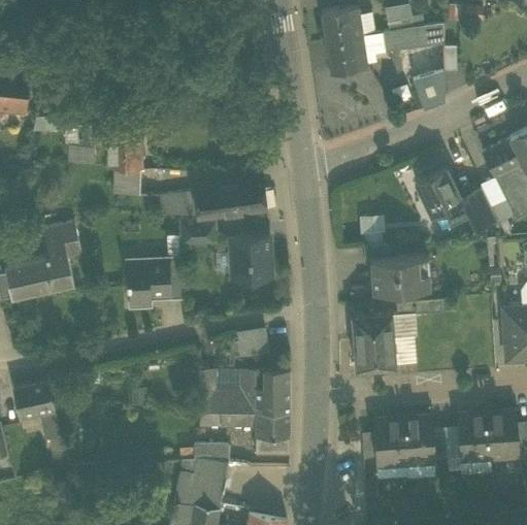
[(485,7),(467,4),(465,20),(483,23),(485,7)]
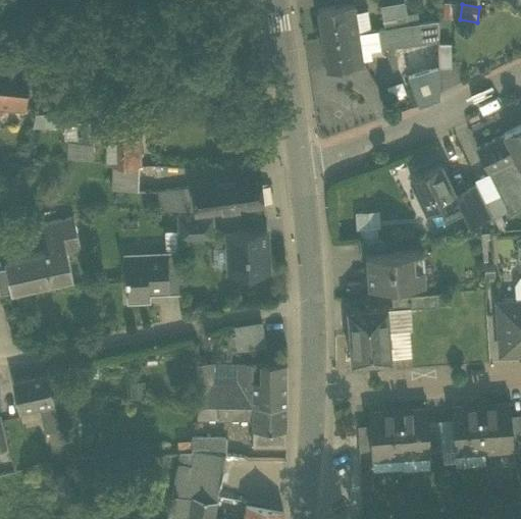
[(460,5),(444,5),(444,21),(460,21),(460,19),(460,5)]
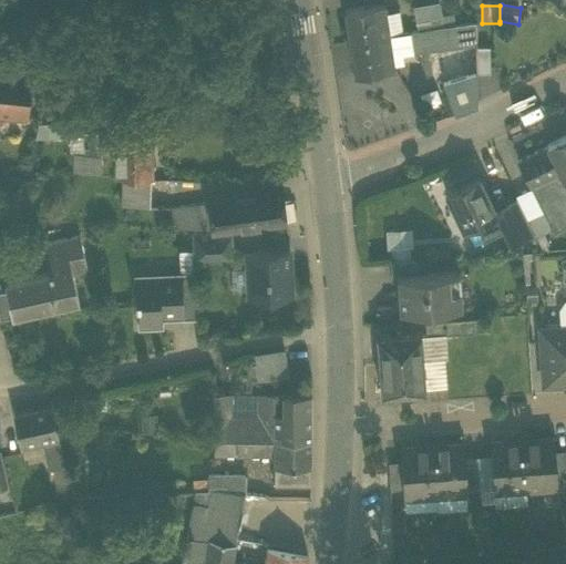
[(415,11),(419,33),(438,31),(443,30),(440,7),(415,11)]
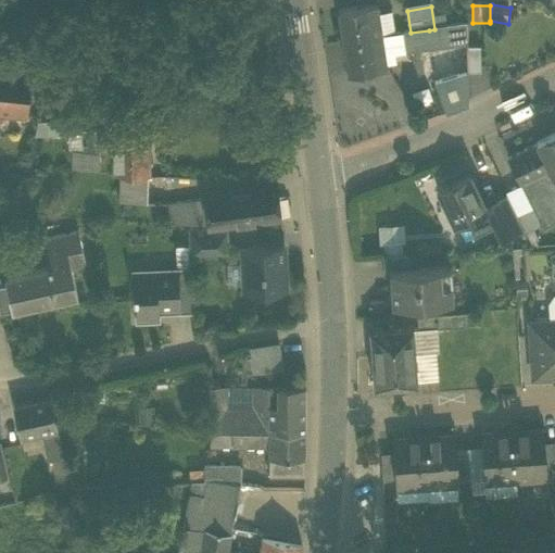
[(338,14),(342,44),(382,37),(379,15),(378,8),(338,14)]
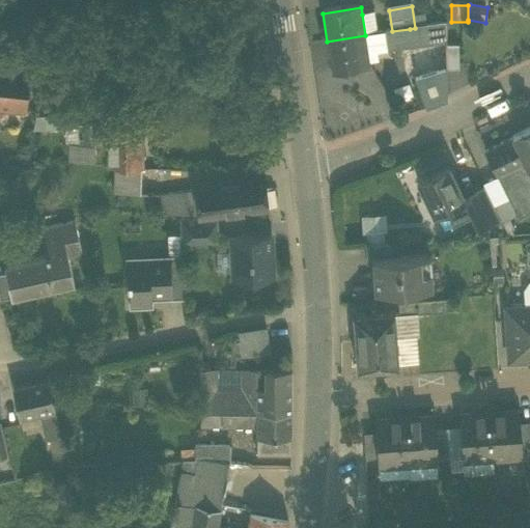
[(375,12),(362,15),(365,35),(379,33),(375,12)]
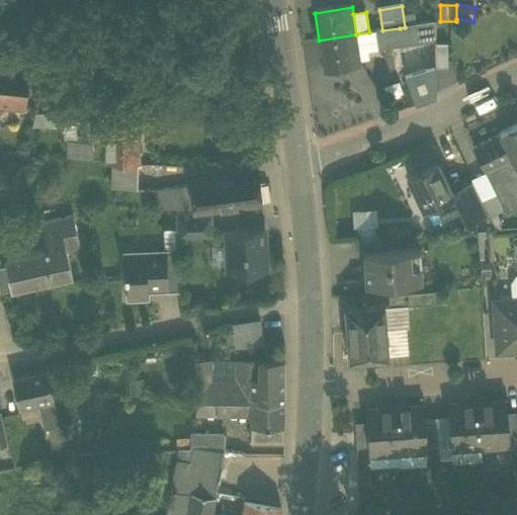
[(402,47),(403,48),(436,43),(433,23),(405,27),(400,28),(402,47)]
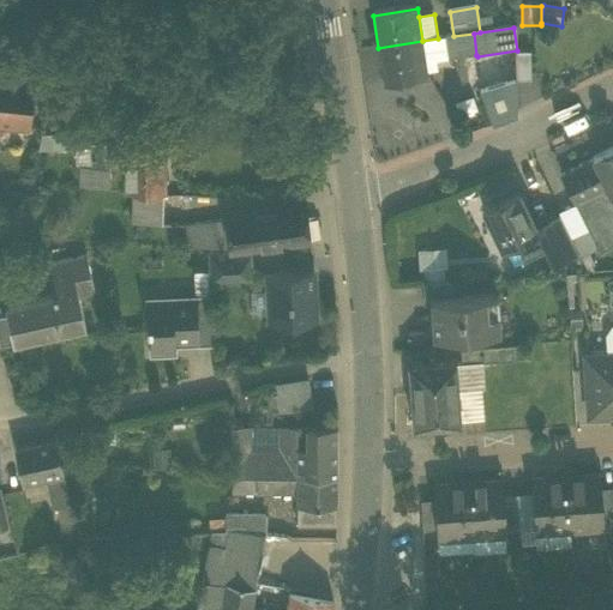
[(476,55),(474,34),(454,36),(438,38),(422,41),(426,62),(476,55)]
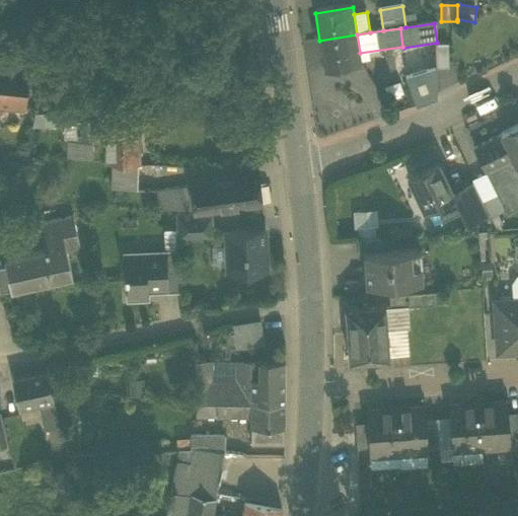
[(360,53),(357,34),(319,41),(323,67),(361,61),(360,53)]
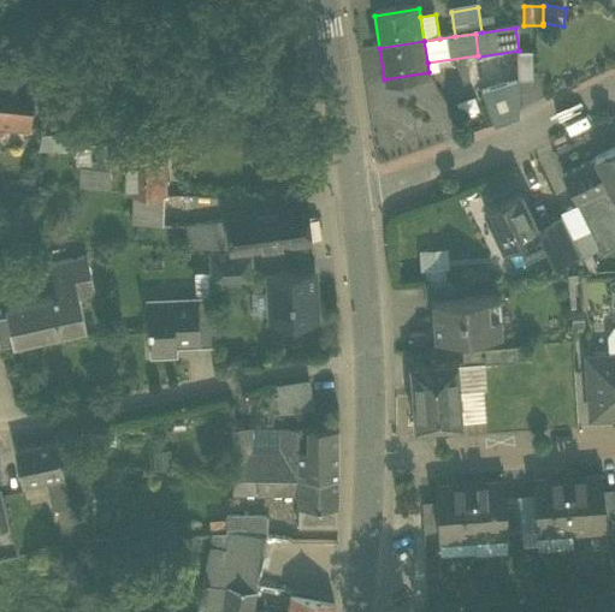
[(520,83),(534,83),(533,54),(519,54),(520,83)]
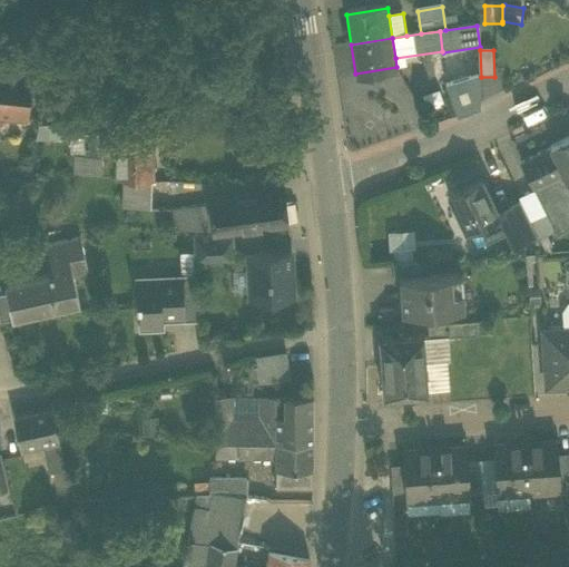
[(32,74),(1,70),(0,79),(0,117),(27,120),(32,74)]
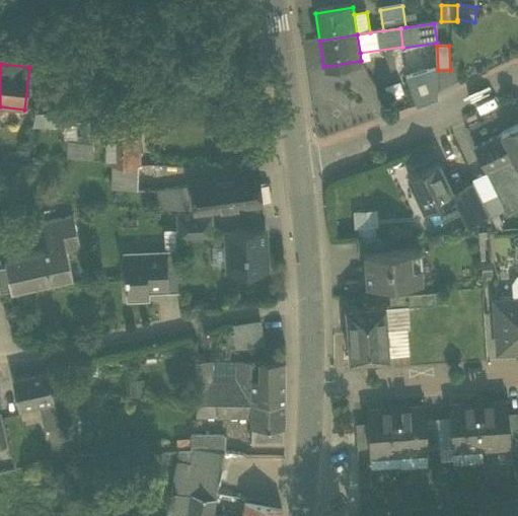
[(407,80),(418,109),(437,98),(437,72),(407,80)]
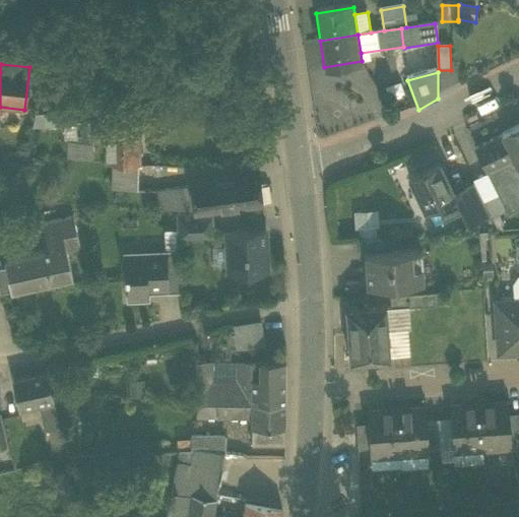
[(37,115),(34,128),(69,127),(69,114),(37,115)]
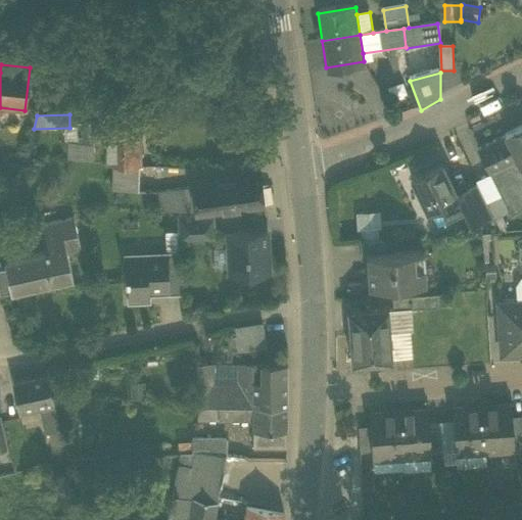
[(113,167),(140,168),(139,124),(93,125),(93,142),(106,143),(107,150),(107,166),(113,167)]
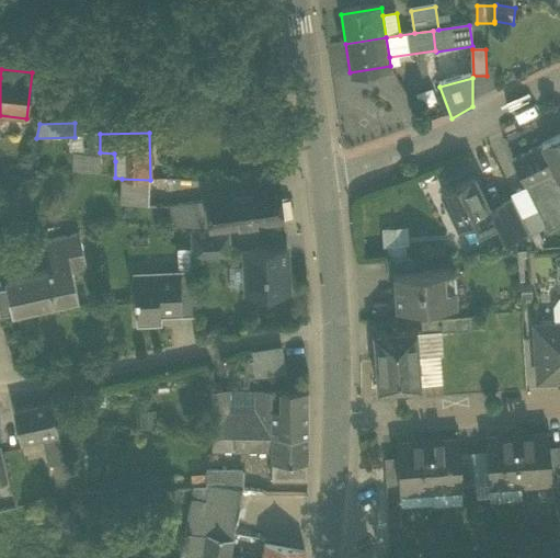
[(101,161),(115,161),(114,154),(100,152),(100,134),(84,134),(84,138),(84,152),(84,155),(84,160),(101,161)]
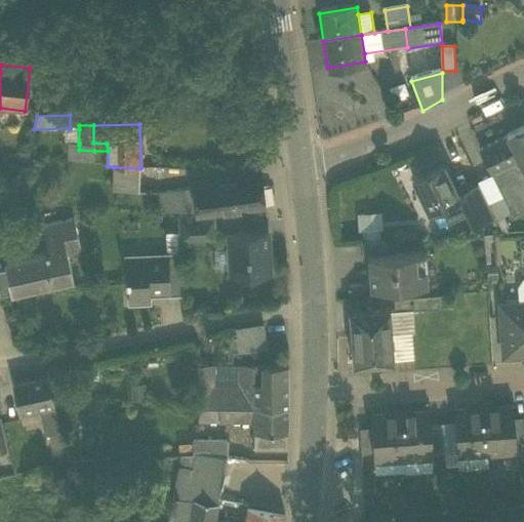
[(79,143),(79,129),(65,129),(65,144),(79,143)]
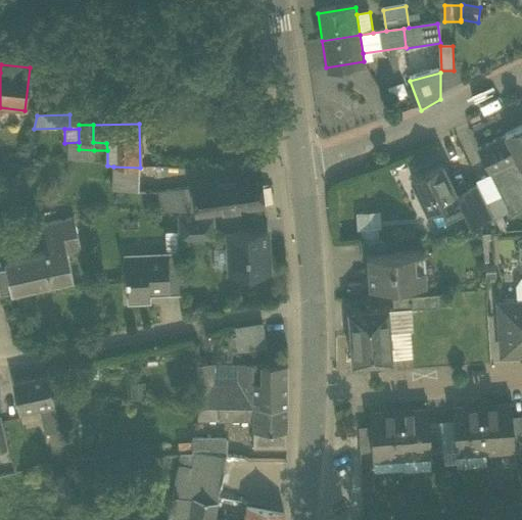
[(521,130),(506,138),(521,169),(521,130)]
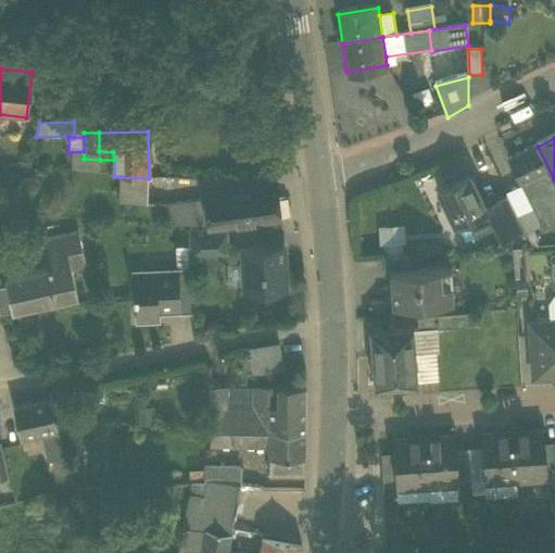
[(526,198),(543,231),(554,226),(554,179),(538,147),(508,161),(520,187),(526,198)]
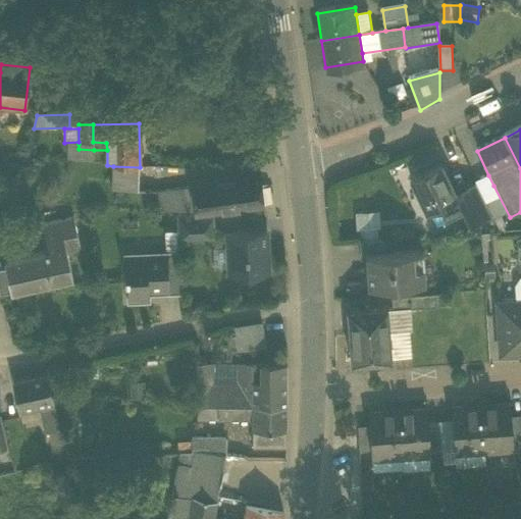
[(94,162),(94,150),(79,149),(79,144),(68,145),(68,161),(94,162)]
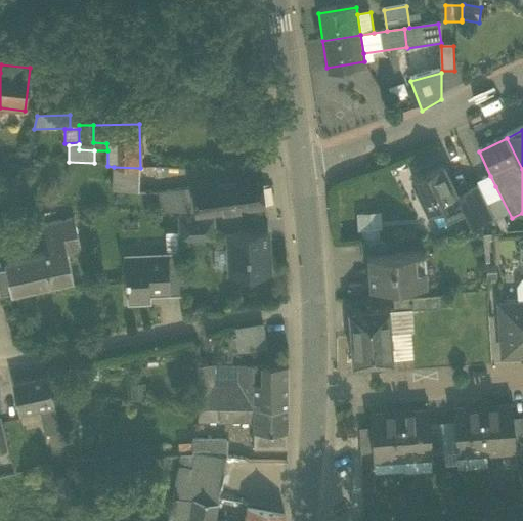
[(443,166),(412,181),(429,215),(440,209),(448,224),(466,216),(459,201),(460,200),(458,196),(443,166)]
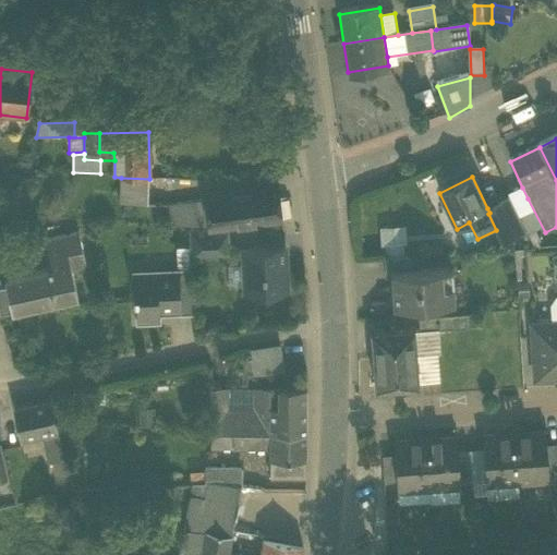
[(121,178),(121,204),(150,203),(149,179),(121,178)]
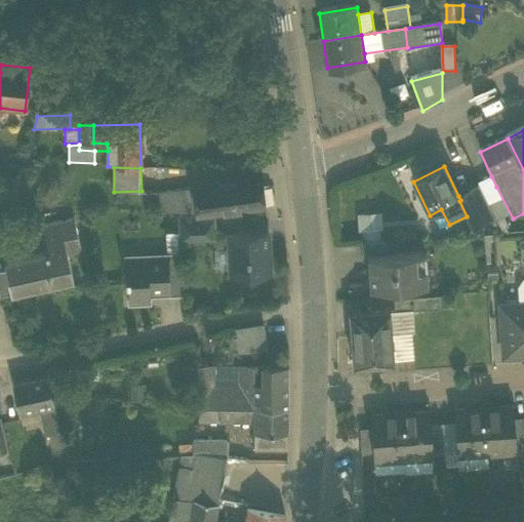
[(263,176),(229,179),(232,214),(266,210),(263,176)]
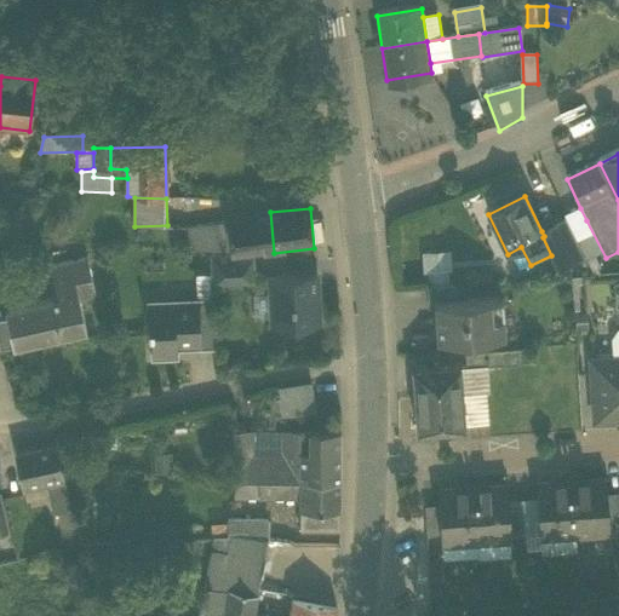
[(569,229),(571,228),(586,220),(580,208),(565,216),(566,219),(569,229)]
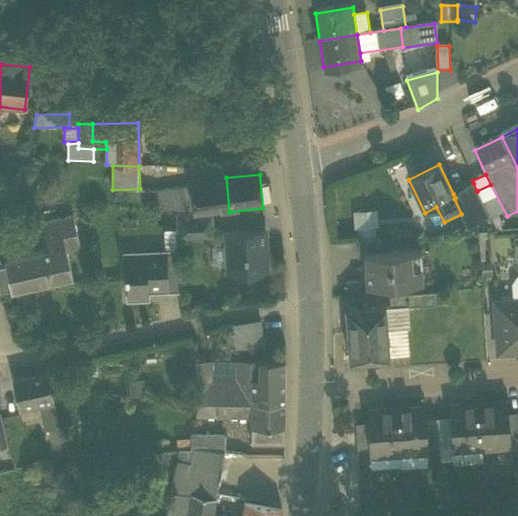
[(194,216),(229,212),(226,177),(190,181),(191,188),(193,211),(194,216)]
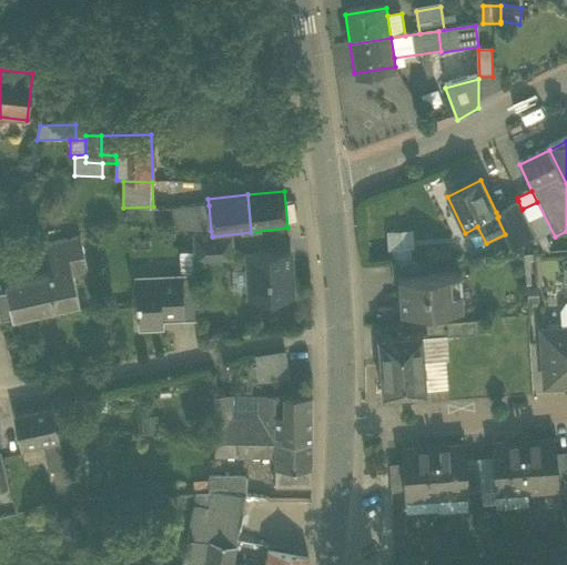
[(0,200),(0,230),(22,222),(13,197),(0,200)]
